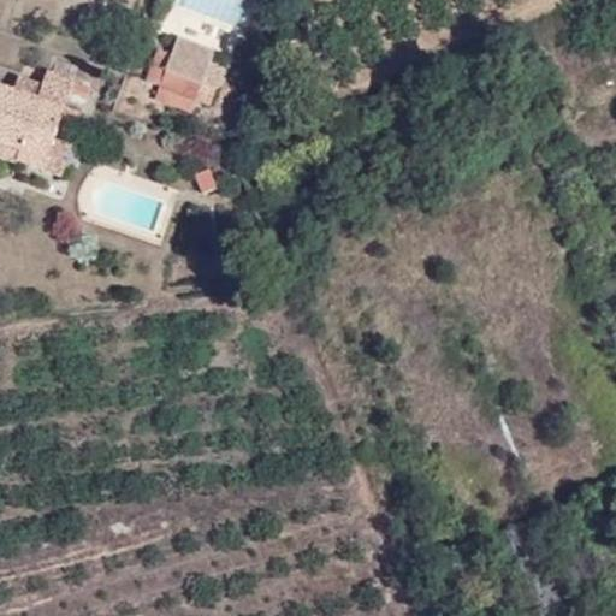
[(177,37),(171,54),(158,87),(194,100),(208,106),(214,89),(200,84),(208,63),(212,53),(213,52),(177,37)]
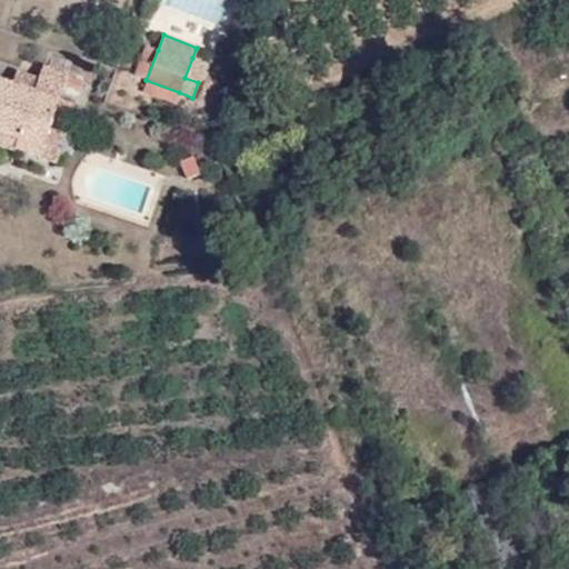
[(132,75),(146,80),(158,50),(145,46),(132,75)]
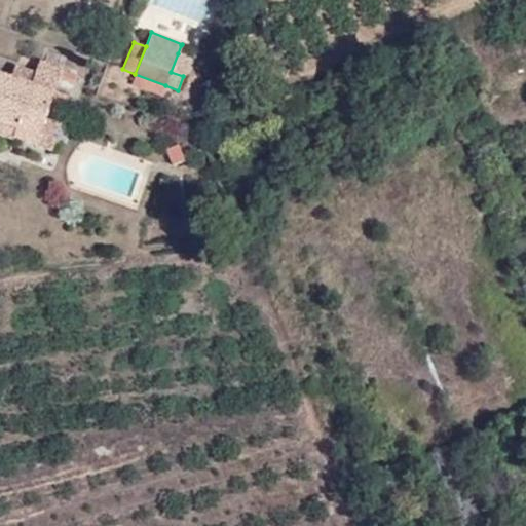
[(190,59),(178,53),(171,72),(183,76),(190,59)]
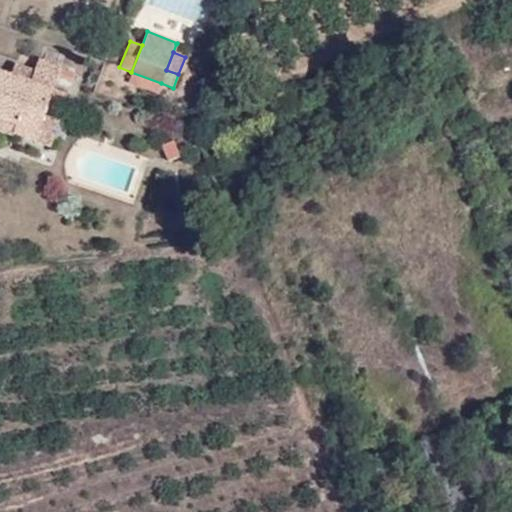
[(0,121),(14,126),(12,133),(49,146),(58,121),(43,116),(59,67),(39,59),(34,72),(31,81),(12,75),(0,70),(0,121)]
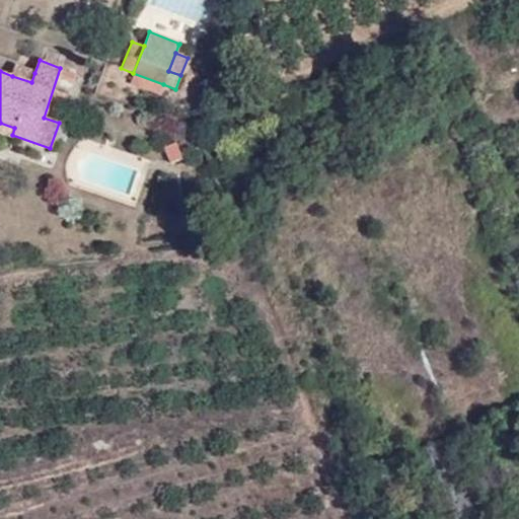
[(31,82),(34,73),(15,67),(12,76),(31,82)]
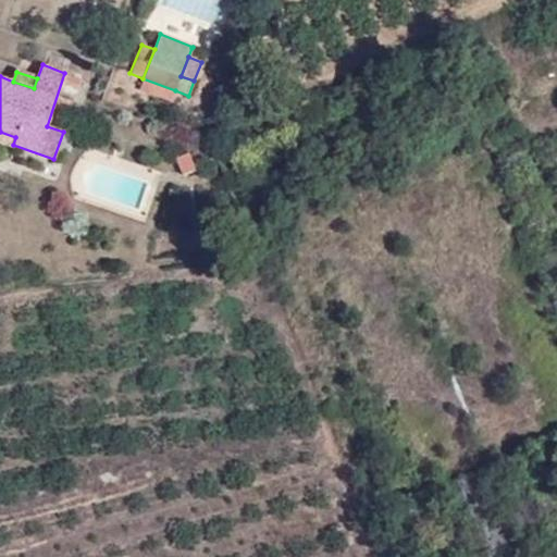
[(175,90),(143,78),(139,88),(172,101),(175,90)]
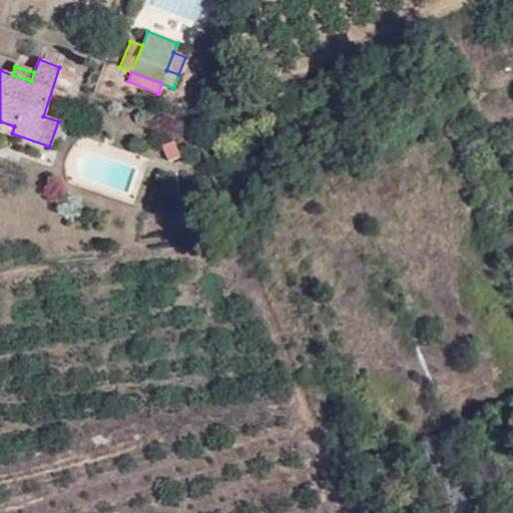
[(0,129),(12,133),(14,126),(0,121),(0,129)]
